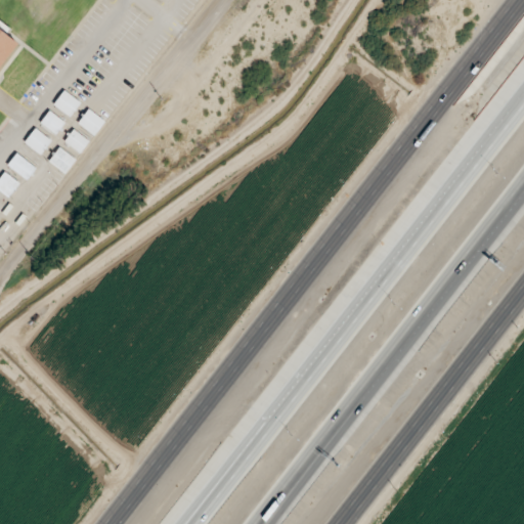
[(0,0),(0,60),(13,44),(3,36),(8,29),(0,22),(0,0)]
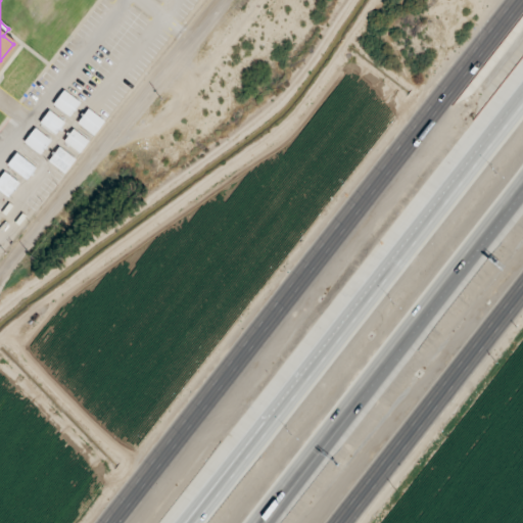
[(34,167),(14,152),(5,164),(24,179),(34,167)]
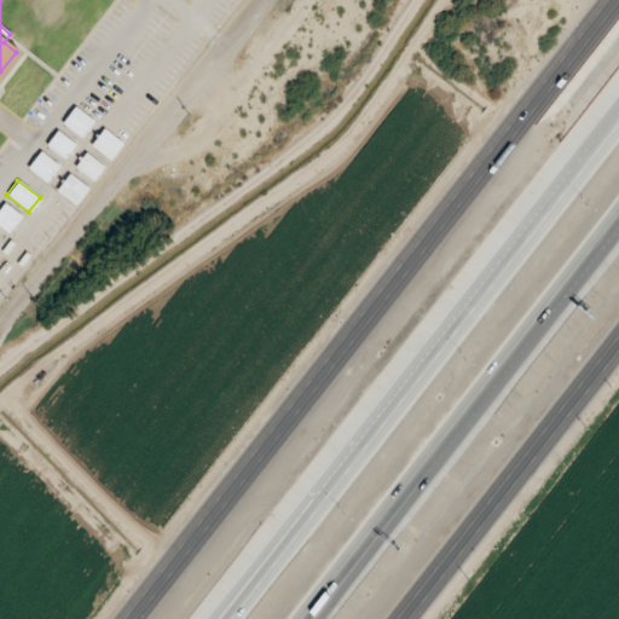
[(21,217),(4,203),(0,207),(0,226),(7,233),(21,217)]
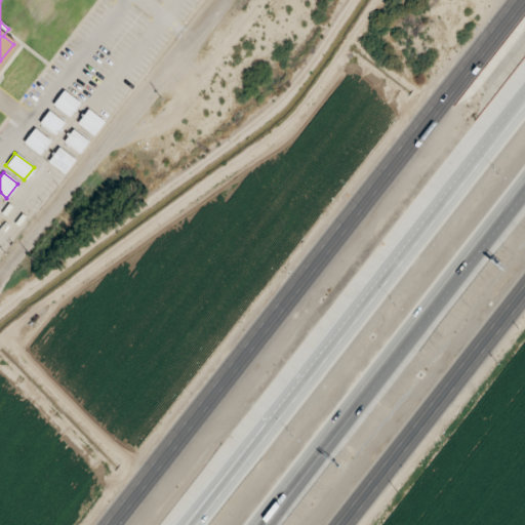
[(30,211),(15,199),(4,213),(18,226),(30,211)]
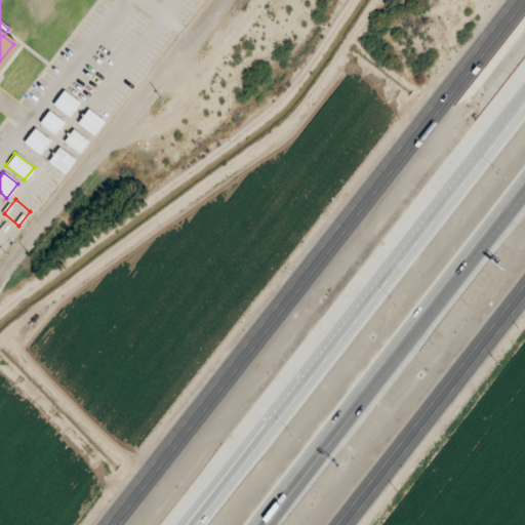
[(13,233),(0,221),(0,240),(4,244),(13,233)]
